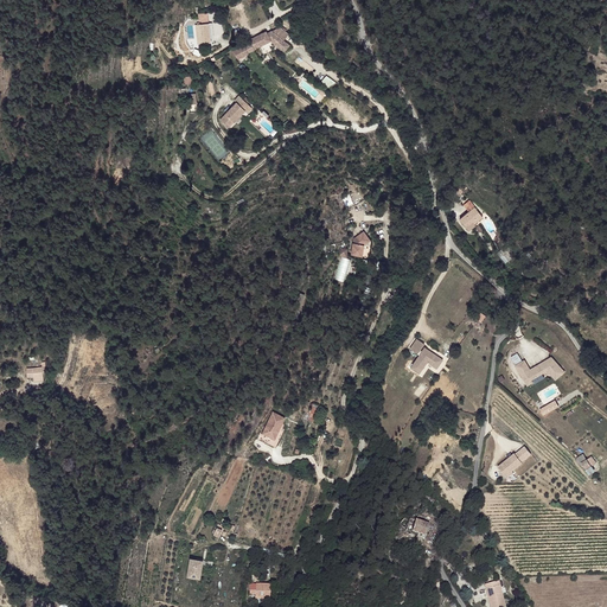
[(199,21),(210,20),(209,12),(198,13),(199,21)]
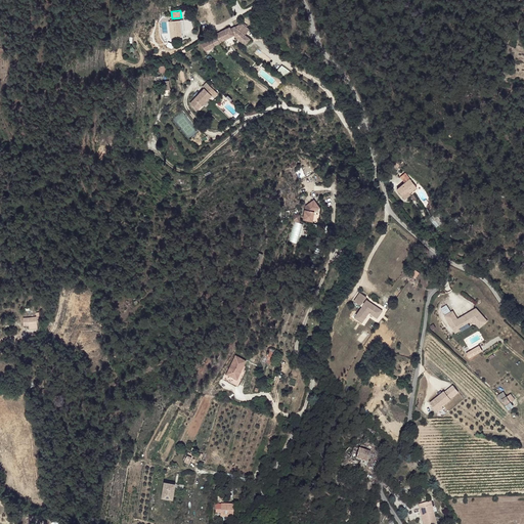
[(182,37),(180,20),(169,22),(171,38),(182,37)]
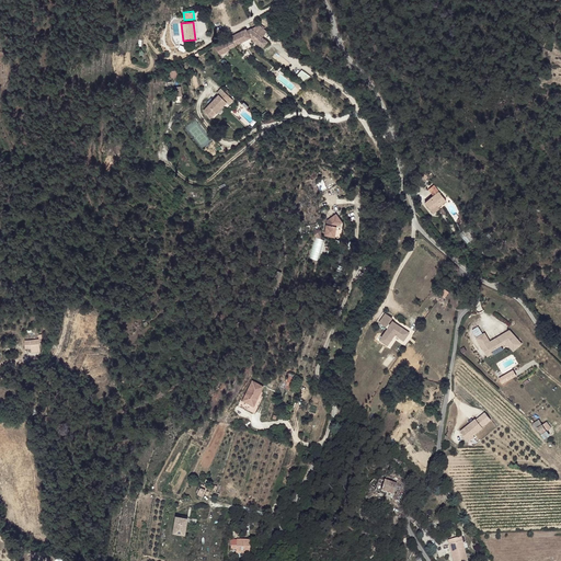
[(224,41),(214,48),(216,52),(226,43),(225,42),(224,41)]
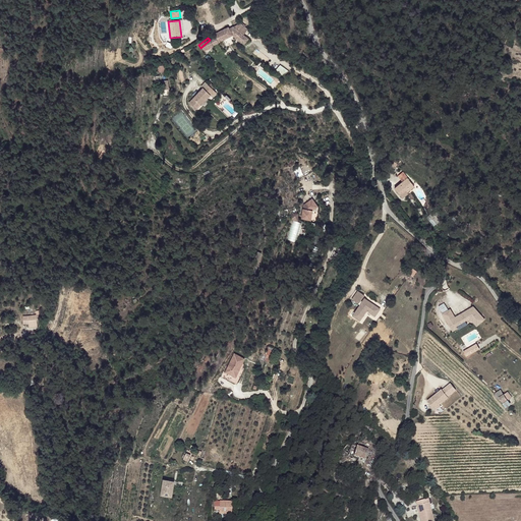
[(196,110),(211,95),(209,93),(213,89),(206,81),(201,87),(204,88),(189,103),(196,110)]
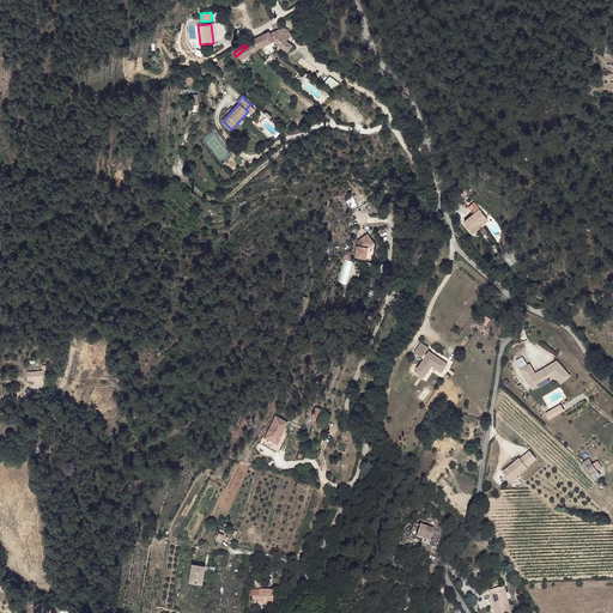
[(346,200),(350,208),(357,206),(353,196),(346,200)]
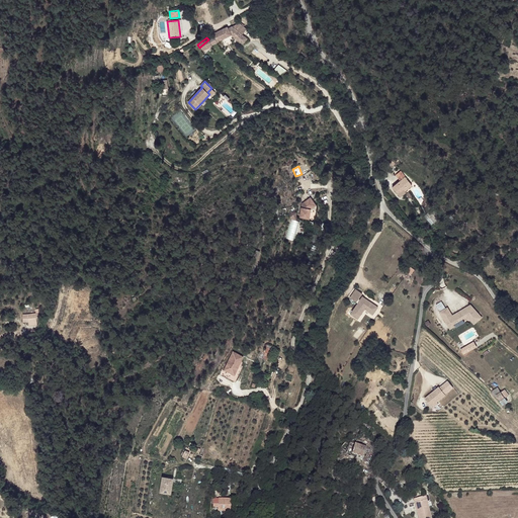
[(405,191),(412,185),(406,177),(401,171),(396,174),(401,180),(393,187),(400,197),(406,192),(405,191)]
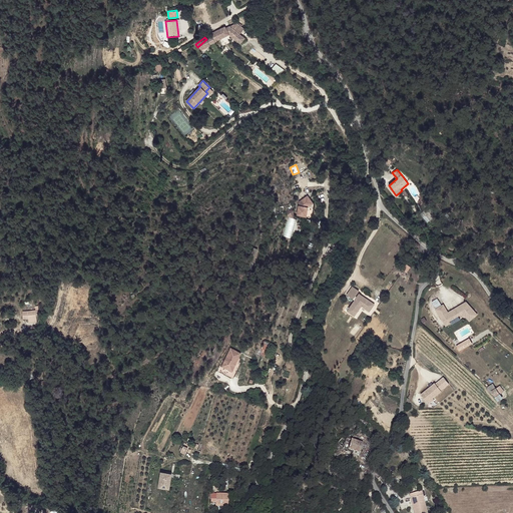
[(308,207),(314,203),(309,197),(308,198),(307,196),(299,201),(297,215),(307,216),(308,207)]
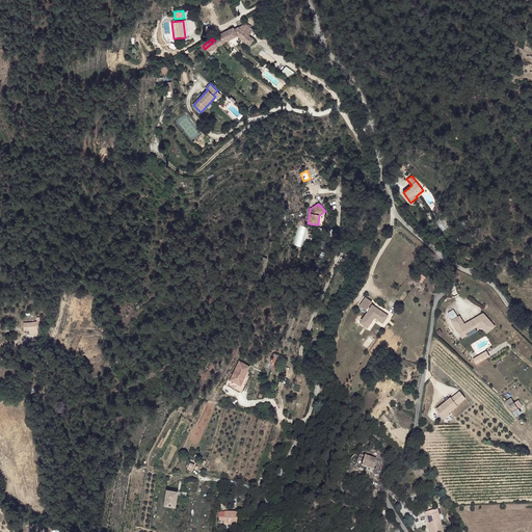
[(453,222),(446,213),(437,219),(442,223),(443,223),(446,229),(453,222)]
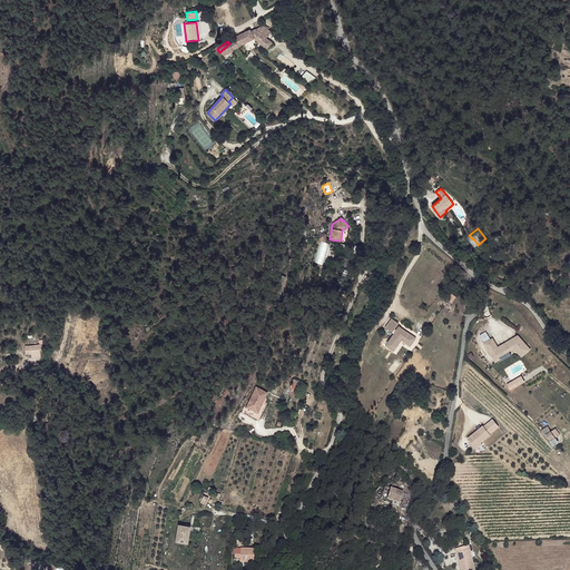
[(478,245),(474,239),(473,239),(469,235),(467,238),(471,243),(475,247),(478,245)]
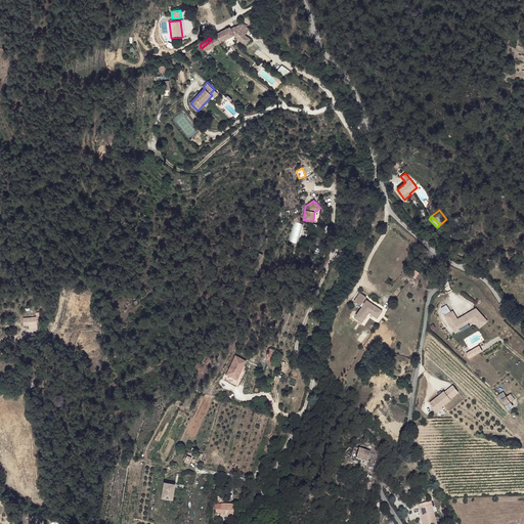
[(293,222),(288,242),(297,244),(302,224),(293,222)]
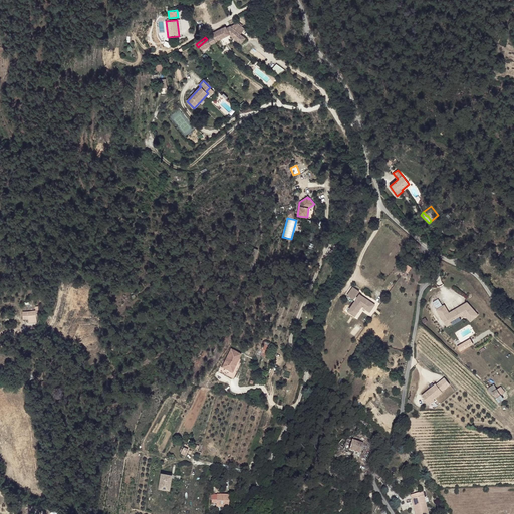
[(353,286),(346,294),(354,300),(360,291),(353,286)]
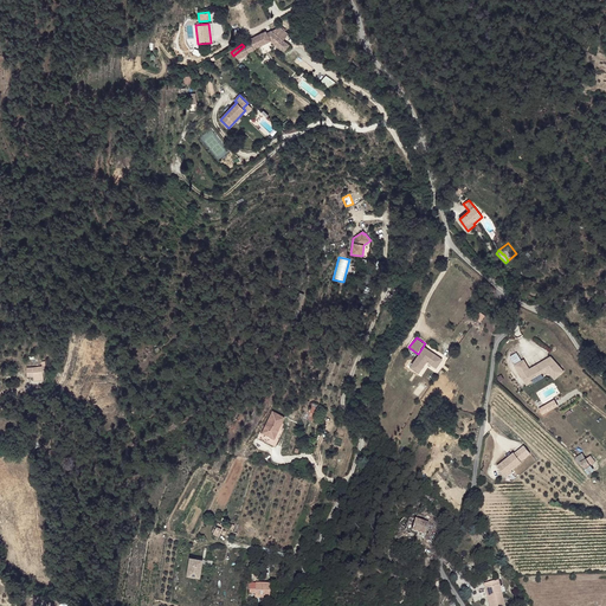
[(437,368),(444,359),(424,346),(410,367),(419,374),(427,362),(437,368)]
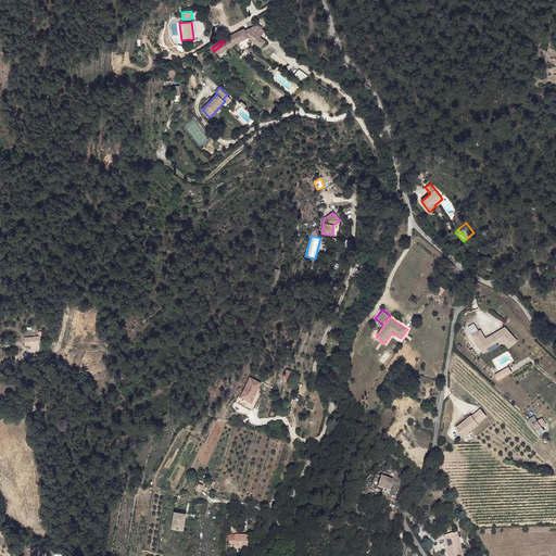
[(517,343),(508,326),(485,338),(481,329),(479,330),(475,324),(468,327),(482,352),(503,341),(507,349),(517,343)]
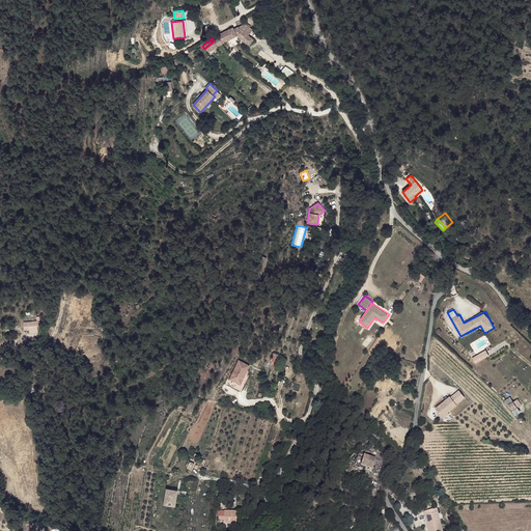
[(38,328),(37,325),(40,325),(39,316),(36,316),(37,320),(29,322),(23,323),(24,330),(29,330),(38,328)]
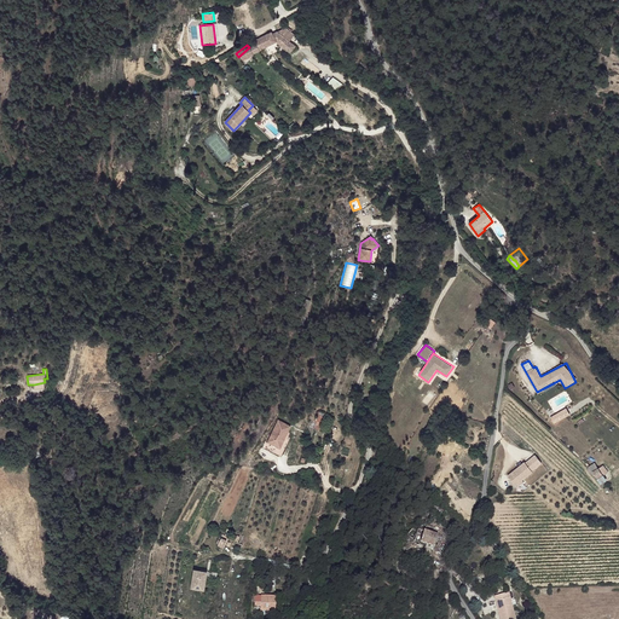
[(555,424),(571,415),(566,408),(551,417),(555,424)]
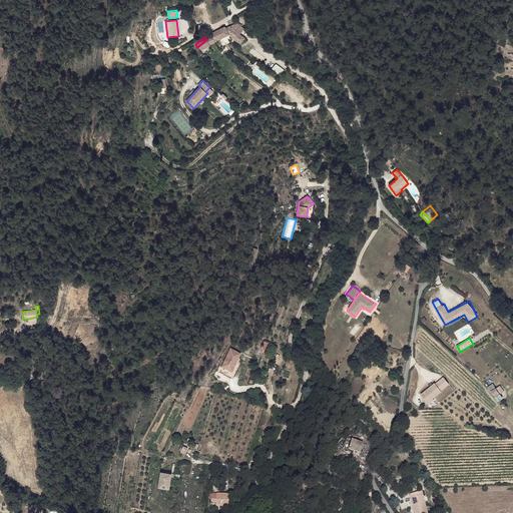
[(220,367),(232,372),(241,353),(230,348),(220,367)]
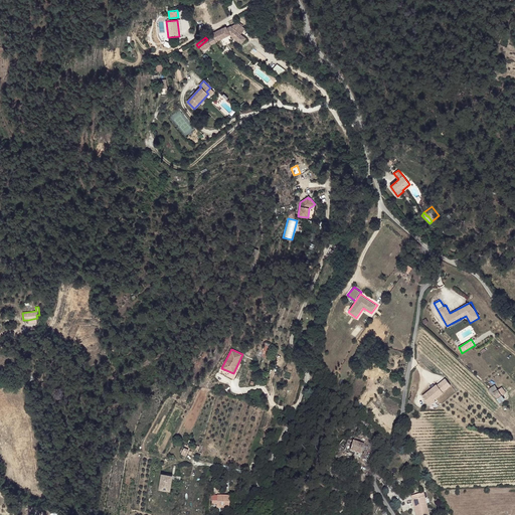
[(428,403),(453,388),(447,378),(422,394),(428,403)]
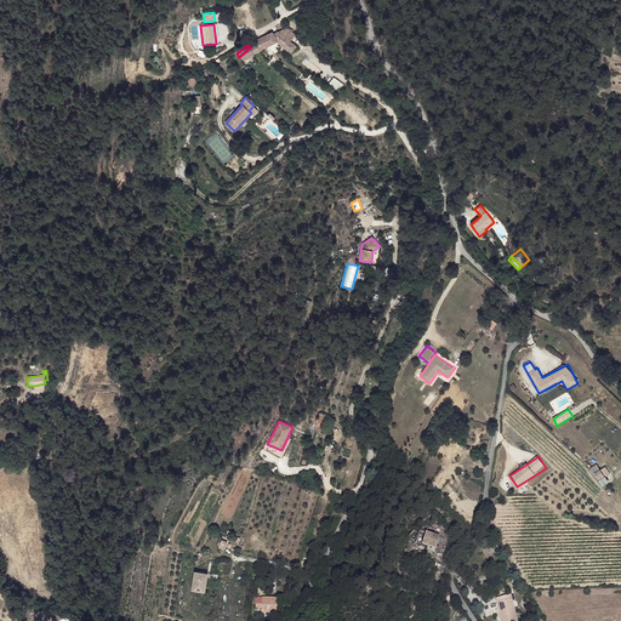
[(605,467),(594,474),(598,479),(604,477),(609,473),(605,467)]
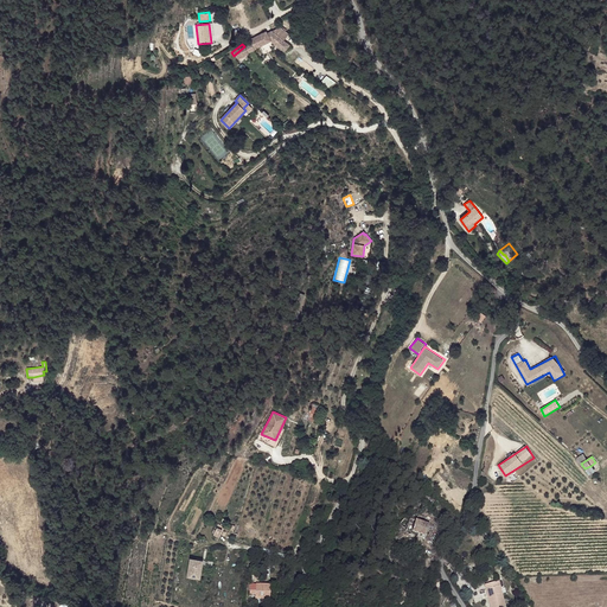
[(409,524),(407,530),(414,532),(417,522),(410,519),(410,521),(409,524)]
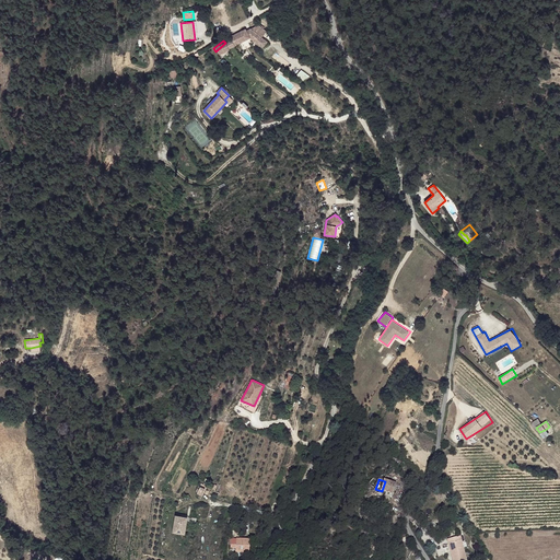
[(385,481),(382,491),(394,494),(396,485),(385,481)]
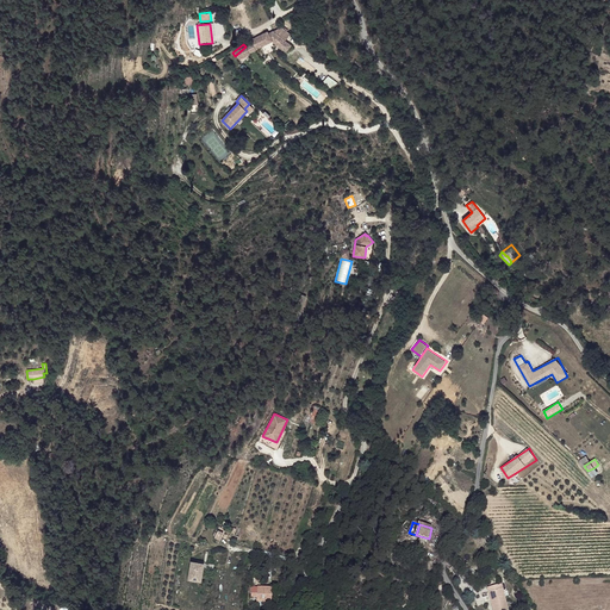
[(190,580),(201,582),(204,564),(192,562),(190,580)]
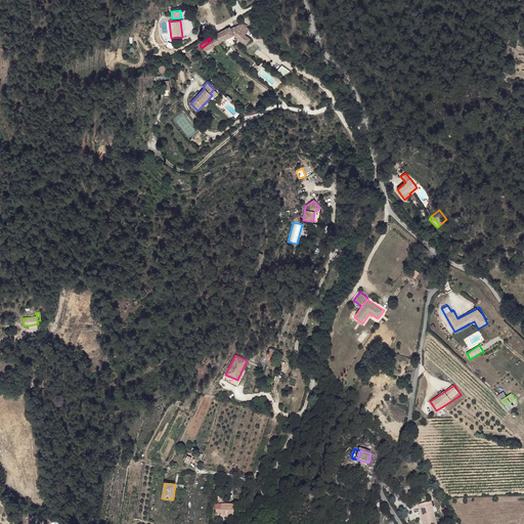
[(431,500),(419,504),(424,523),(432,523),(436,523),(431,500)]
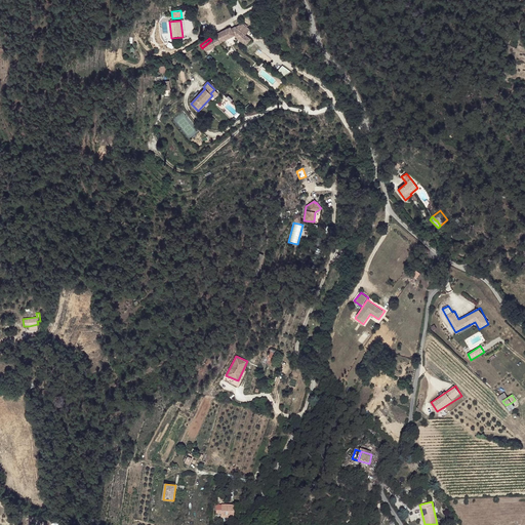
[(233,519),(234,507),(221,506),(221,507),(216,506),(216,514),(221,514),(221,516),(228,516),(228,518),(233,519)]
